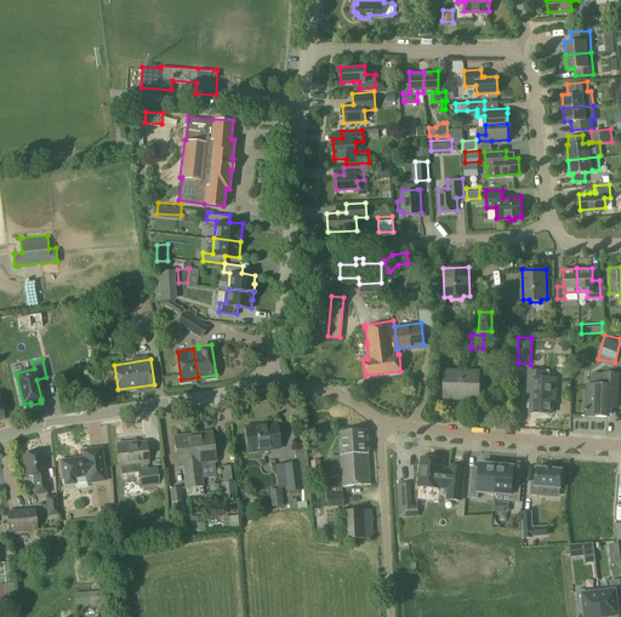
[(461,398),(461,369),(444,369),(443,396),(461,398)]
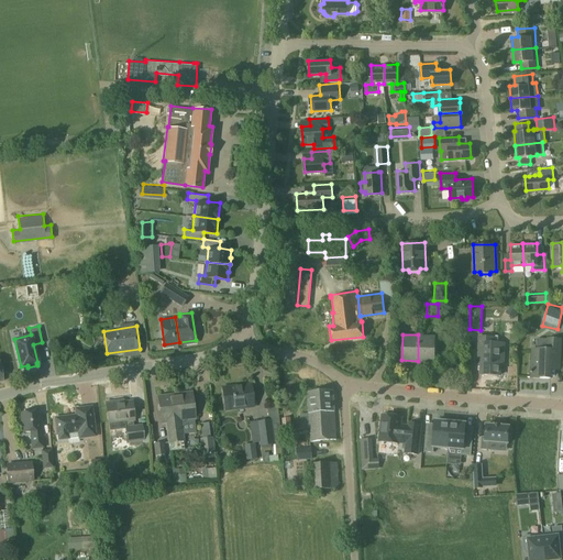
[(418,335),(418,361),(434,361),(435,336),(418,335)]
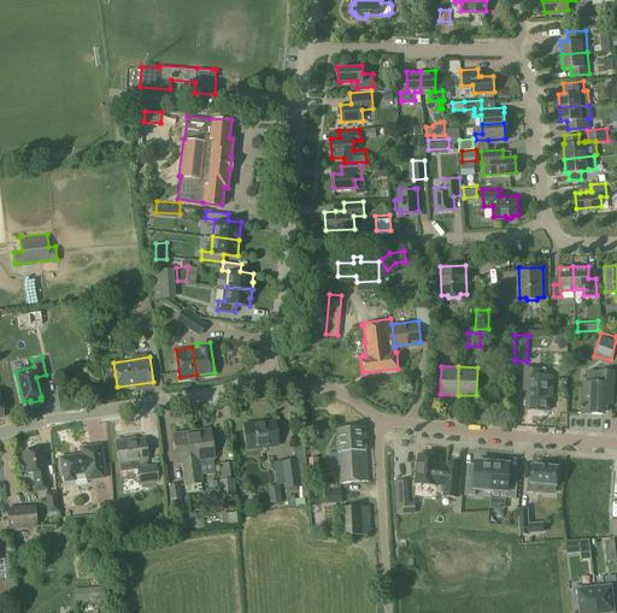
[(552,369),(542,367),(542,366),(524,366),(523,398),(527,398),(527,408),(548,410),(548,399),(552,399),(553,373),(552,373),(552,369)]
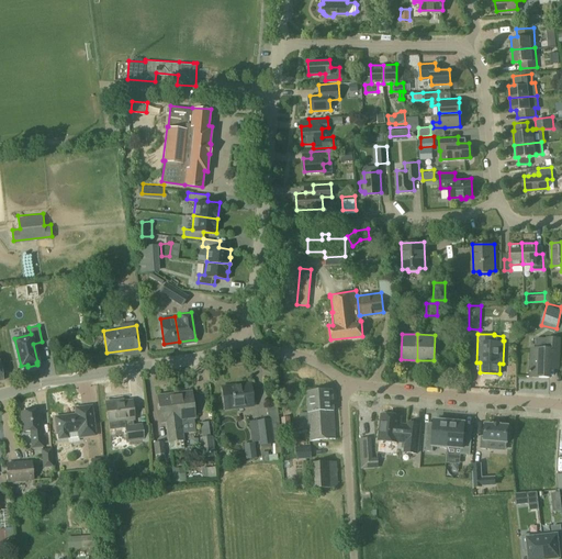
[(537,336),(536,346),(530,346),(530,376),(550,376),(551,362),(559,362),(560,336),(548,336),(537,336)]
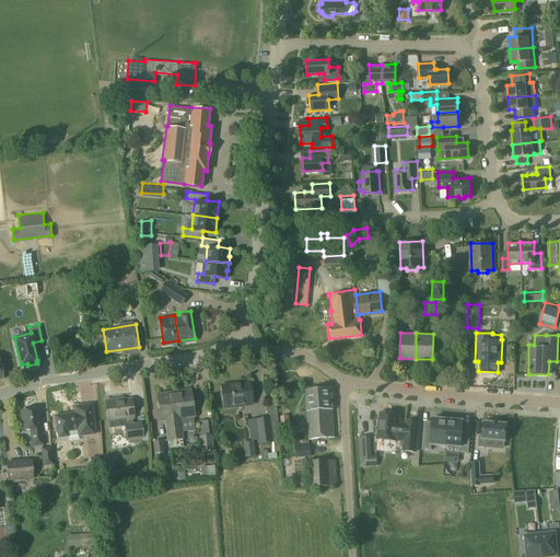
[(221,384),(224,405),(252,402),(249,381),(221,384)]
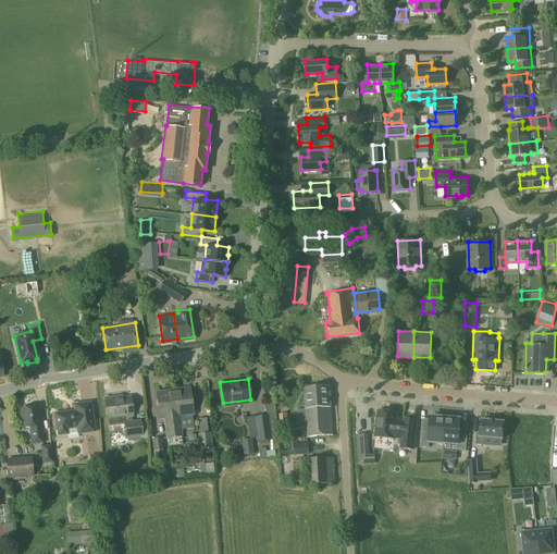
[(305,386),(306,407),(307,422),(308,435),(333,432),(331,405),(330,384),(305,386)]
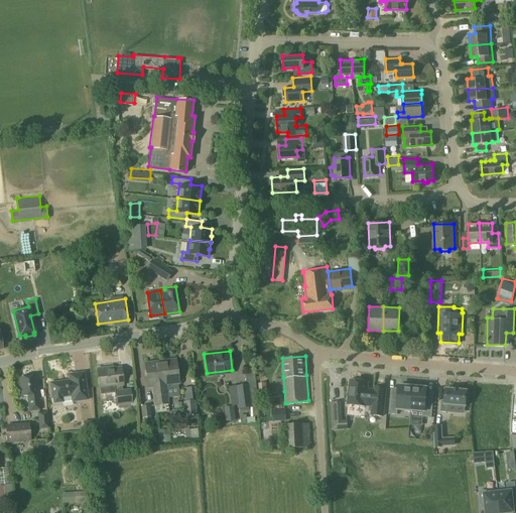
[(162,380),(166,379),(167,383),(178,381),(175,358),(159,360),(162,380)]
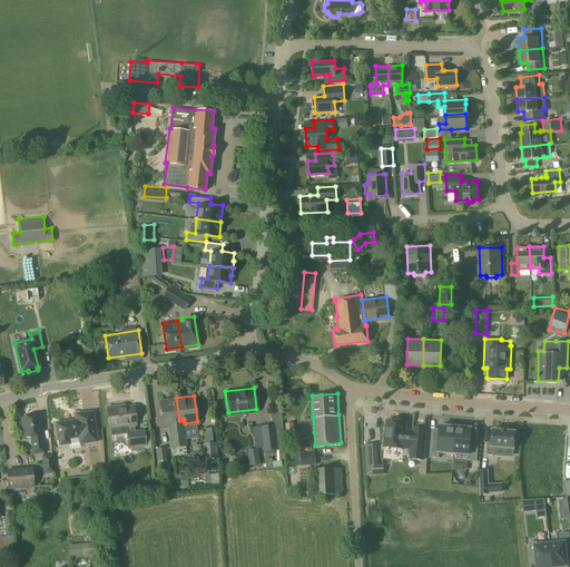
[(179,420),(176,398),(160,400),(164,426),(167,426),(170,447),(172,447),(173,453),(186,452),(185,445),(186,445),(184,423),(185,423),(184,419),(179,420)]
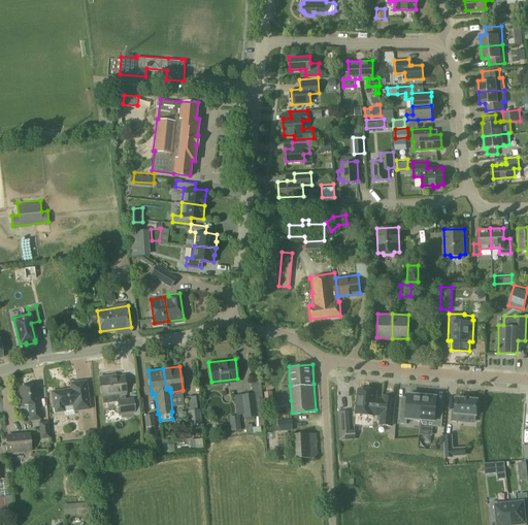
[(125,397),(125,392),(126,392),(124,374),(110,375),(110,374),(100,375),(102,394),(103,401),(118,400),(120,413),(122,413),(122,416),(133,415),(133,413),(139,413),(138,397),(133,397),(133,396),(125,397)]
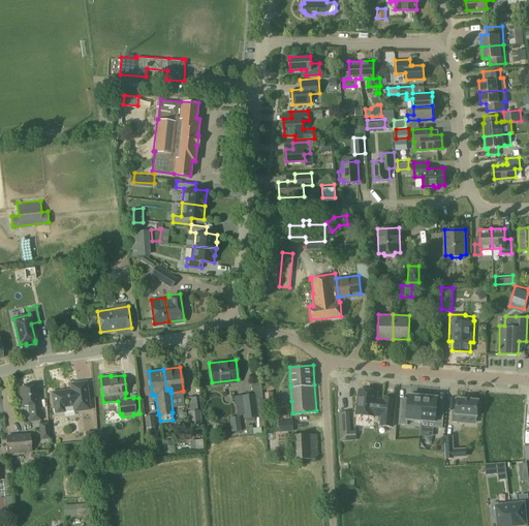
[(71,388),(52,391),(54,406),(55,406),(55,411),(64,410),(64,405),(73,404),(74,410),(90,408),(87,379),(70,381),(71,388)]
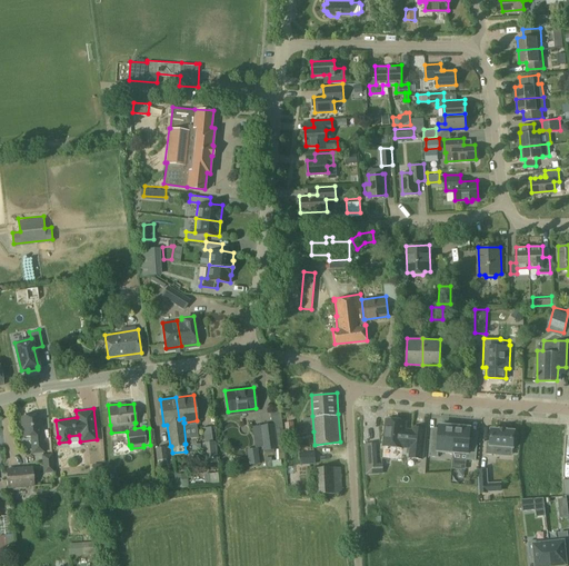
[(39,414),(21,415),(22,434),(30,434),(32,450),(43,449),(41,428),(40,428),(39,414)]
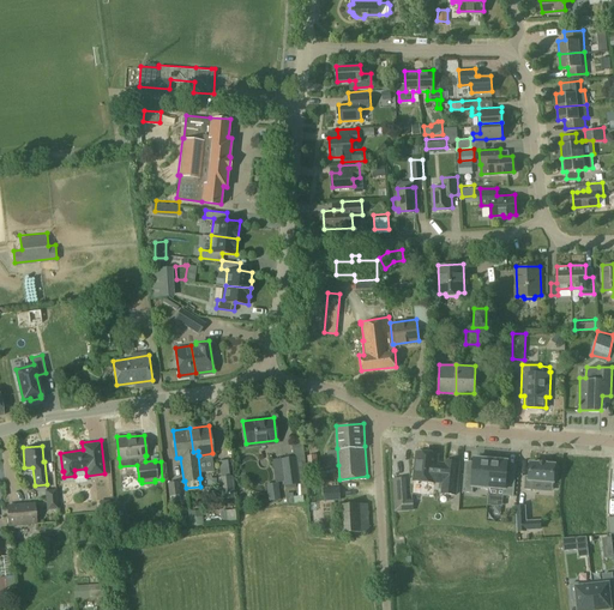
[(438,453),(417,451),(414,478),(434,481),(434,479),(443,481),(441,491),(456,493),(459,460),(445,459),(445,463),(437,461),(438,453)]
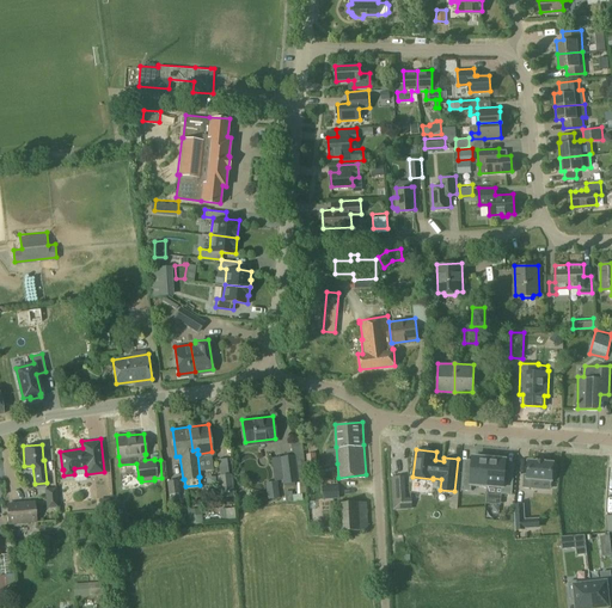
[(279,455),(282,483),(297,480),(298,491),(306,490),(305,477),(306,477),(304,458),(295,459),(294,453),(279,455)]
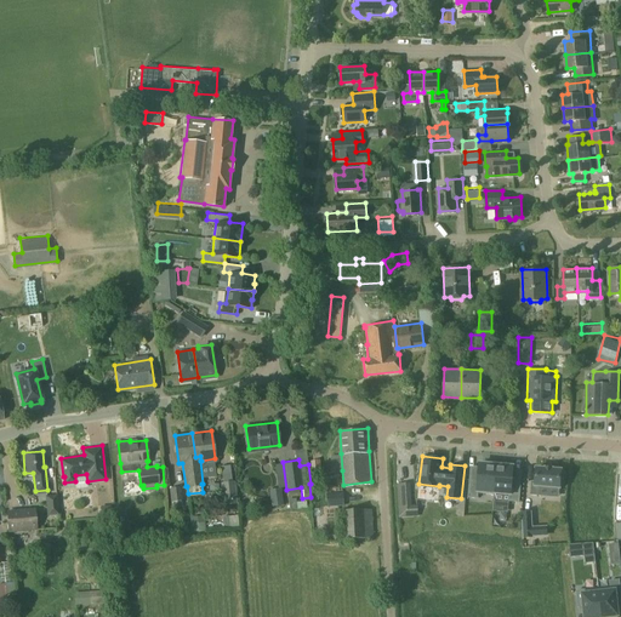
[(494,493),(497,460),(488,460),(488,462),(480,462),(478,479),(471,478),(468,495),(478,496),(478,492),(494,493)]
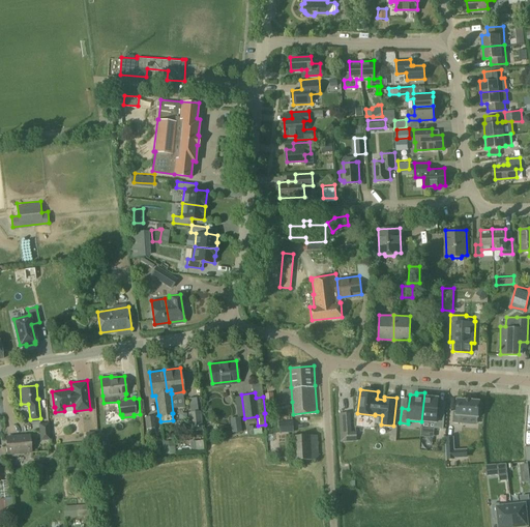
[(433,393),(424,392),(421,421),(435,422),(435,426),(443,427),(444,412),(437,411),(438,397),(432,397),(433,393)]
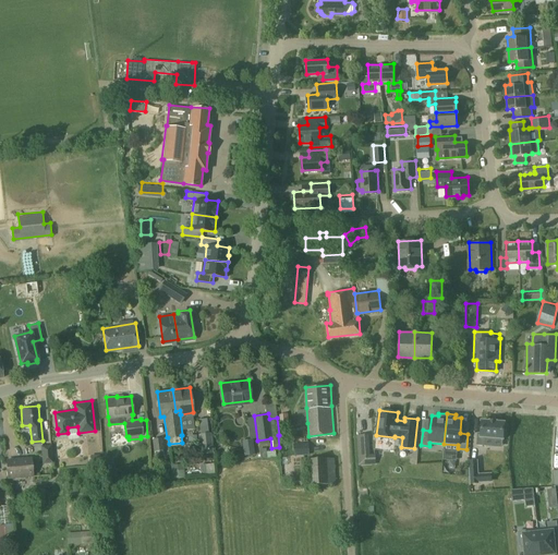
[(504,421),(496,421),(496,420),(490,420),(483,420),(482,419),(482,420),(481,432),(478,432),(477,443),(486,444),(486,436),(502,437),(504,438),(504,437),(504,433),(506,433),(506,424),(505,423),(505,422),(505,421),(504,421)]
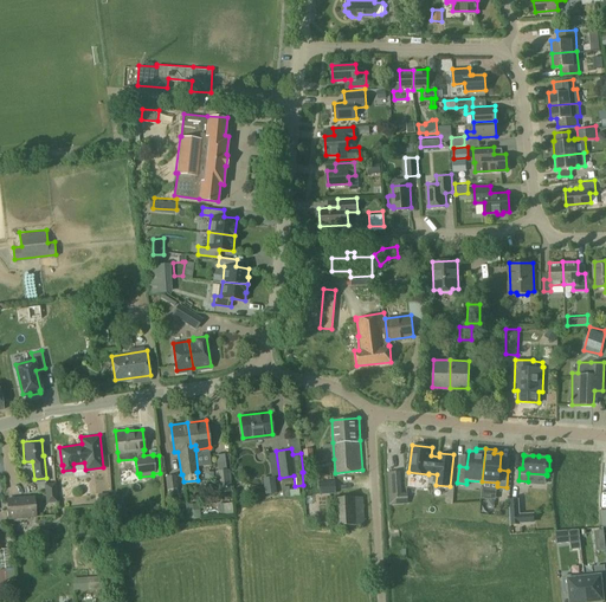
[(231,490),(229,467),(216,468),(218,491),(231,490)]
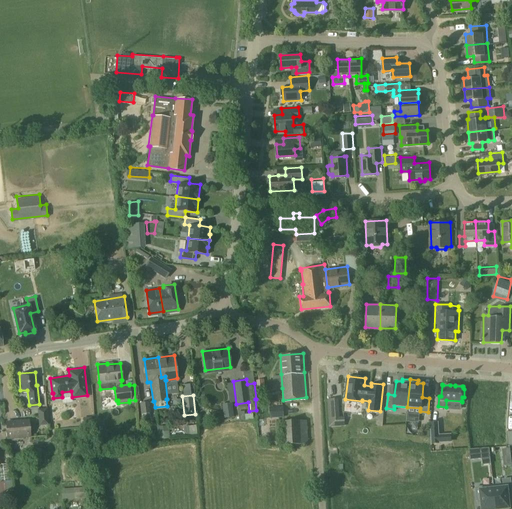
[(330,397),(331,417),(338,417),(337,397),(330,397)]
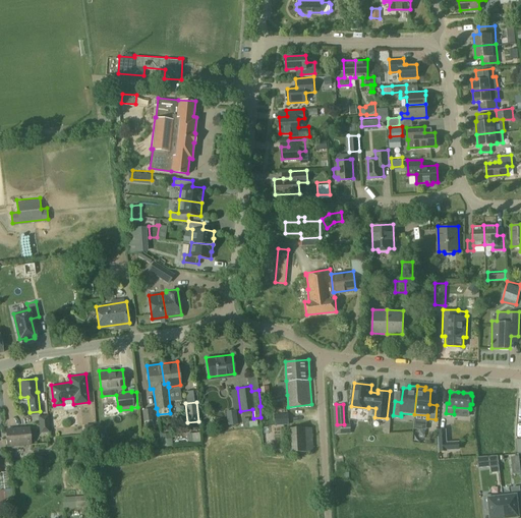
[(153,418),(152,407),(141,408),(143,419),(145,424),(153,423),(152,418),(153,418)]
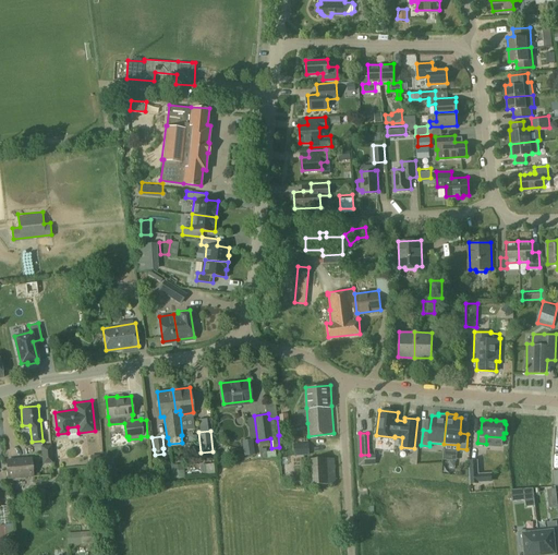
[(254,453),(252,437),(242,438),(244,454),(254,453)]
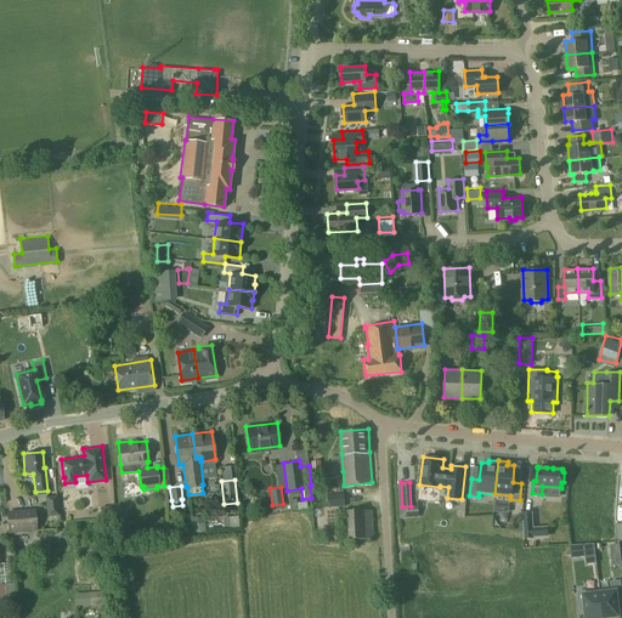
[(344,492),(328,493),(329,504),(344,504),(344,492)]
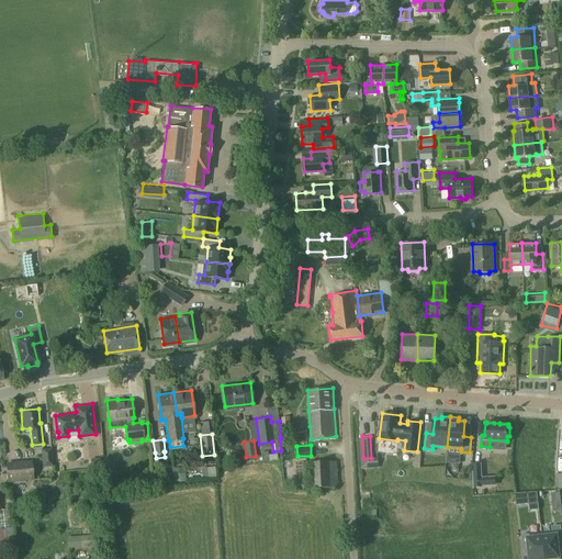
[(53,465),(52,446),(42,447),(43,465),(53,465)]
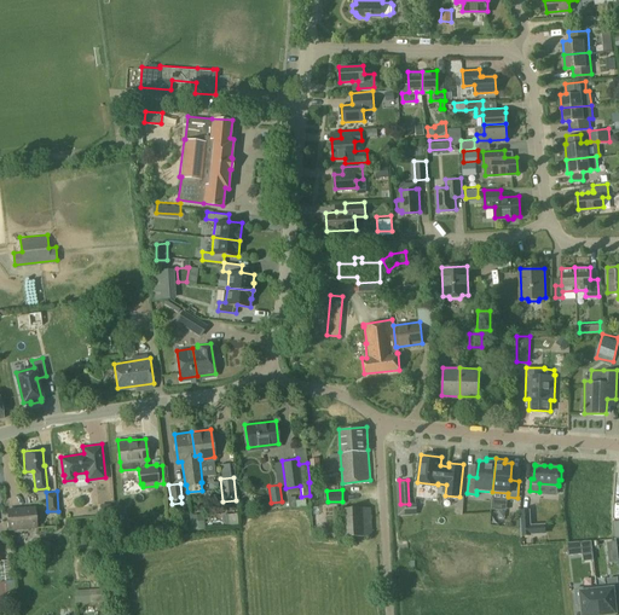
[(290,504),(301,503),(299,492),(289,494),(290,504)]
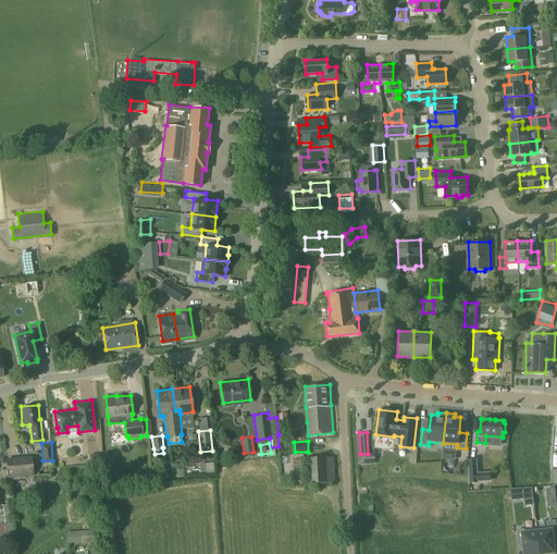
[(32,455),(5,457),(8,476),(34,474),(32,455)]
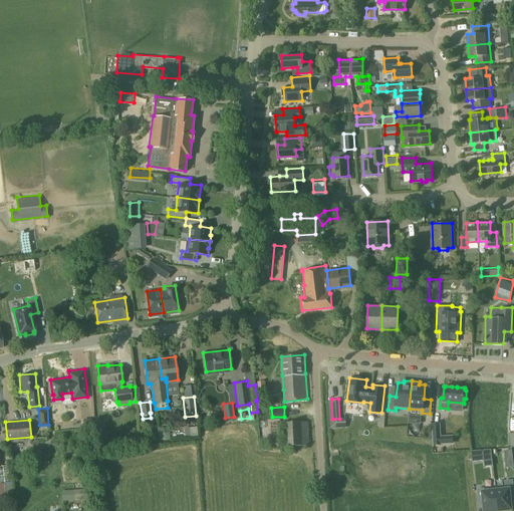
[(285,445),(309,444),(308,420),(284,421),(285,445)]
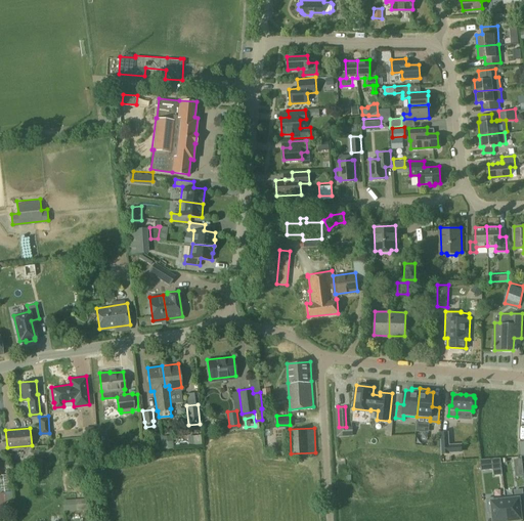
[(172,445),(172,433),(161,434),(162,445),(172,445)]
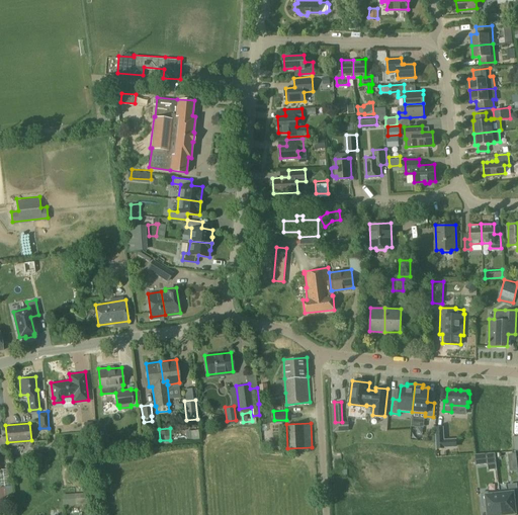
[(198,428),(185,429),(186,439),(199,437),(198,428)]
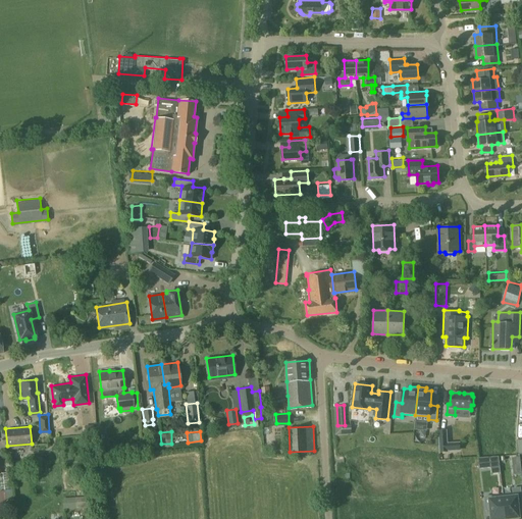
[(479,466),(493,466),(493,470),(502,471),(502,454),(479,454),(479,466)]
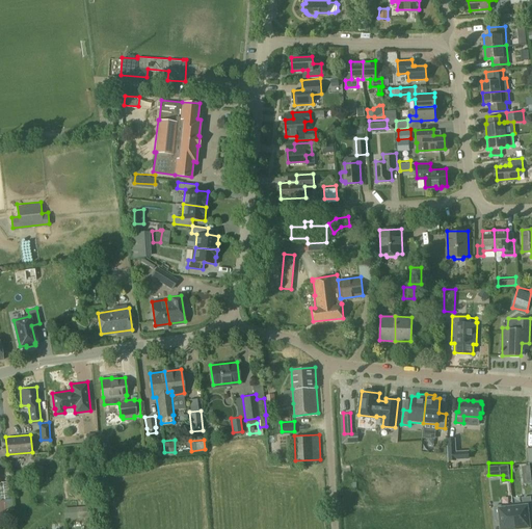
[(523,501),(512,503),(515,528),(521,528),(520,528),(526,528),(529,528),(529,527),(530,527),(529,516),(531,514),(531,509),(530,496),(523,497),(523,501)]
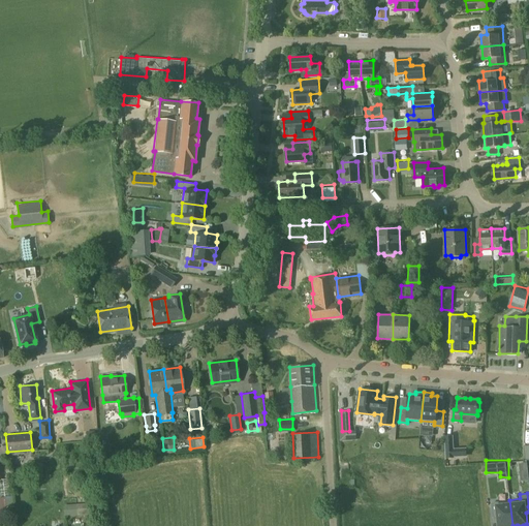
[(507,525),(512,525),(509,500),(491,502),(493,516),(497,516),(497,525),(507,525)]
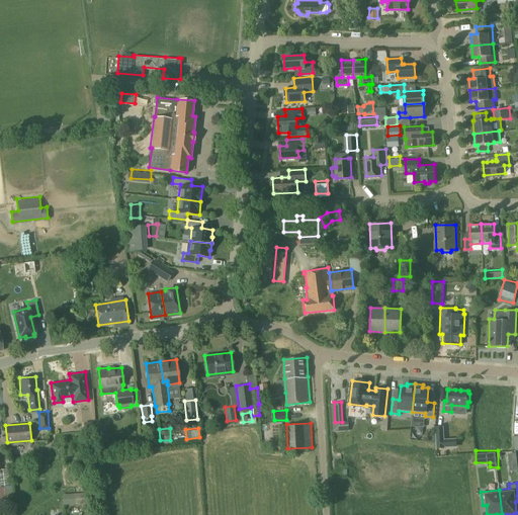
[(63,502),(83,501),(83,491),(63,491),(63,502)]
